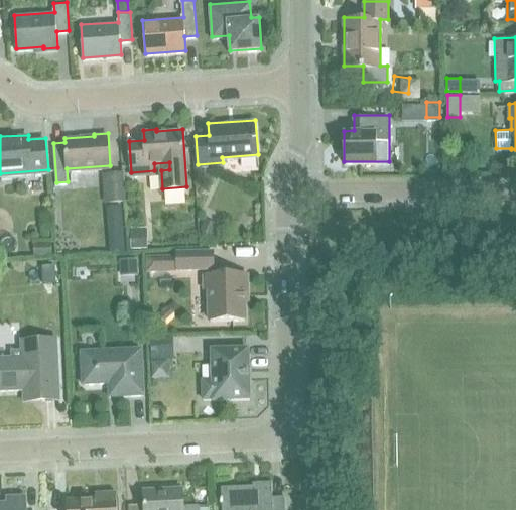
[(124,199),(122,171),(108,172),(110,200),(124,199)]
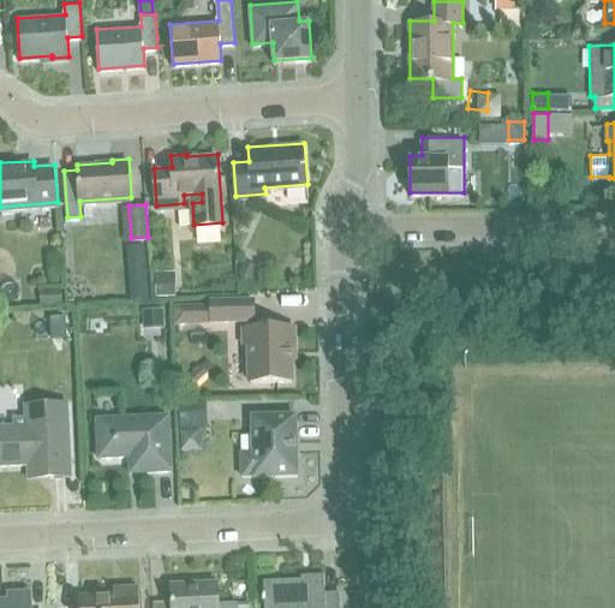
[(129,244),(133,298),(150,297),(147,243),(129,244)]
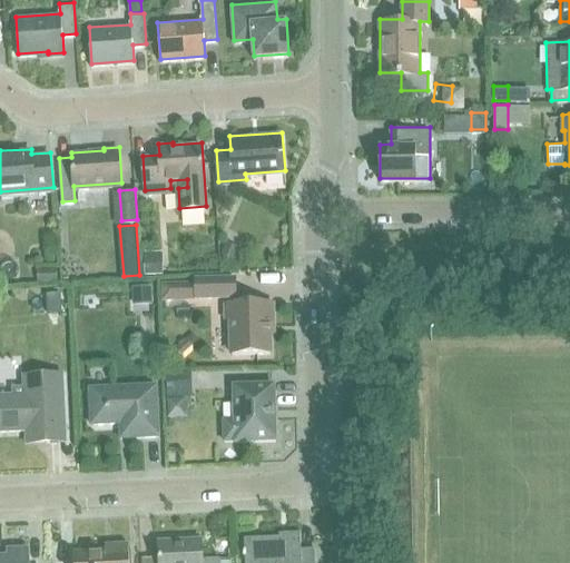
[(242,247),(228,242),(224,253),(236,258),(242,247)]
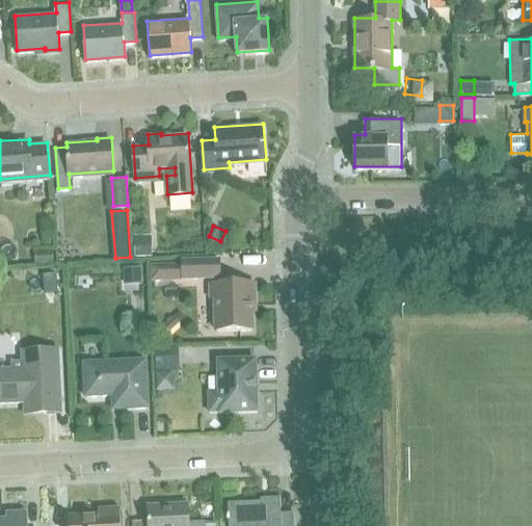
[(152,232),(135,232),(135,254),(152,254),(152,232)]
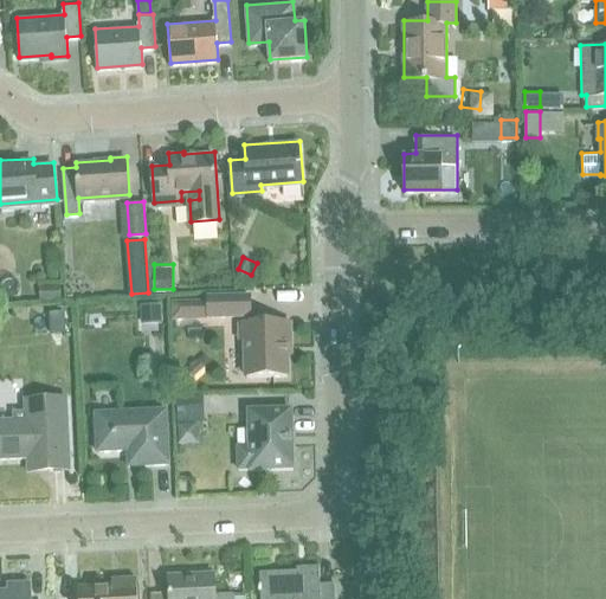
[(42,284),(43,296),(62,295),(60,283),(42,284)]
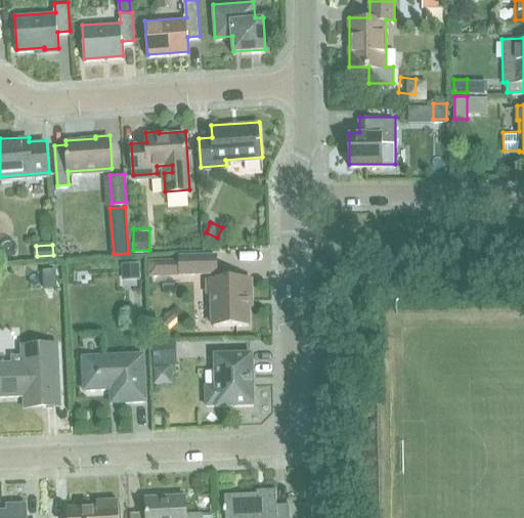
[(219,253),(180,254),(180,270),(219,269),(219,253)]
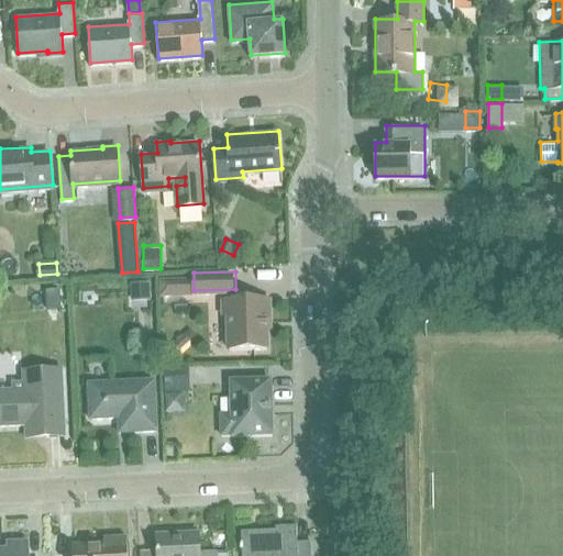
[(176,291),(176,278),(163,278),(163,291),(176,291)]
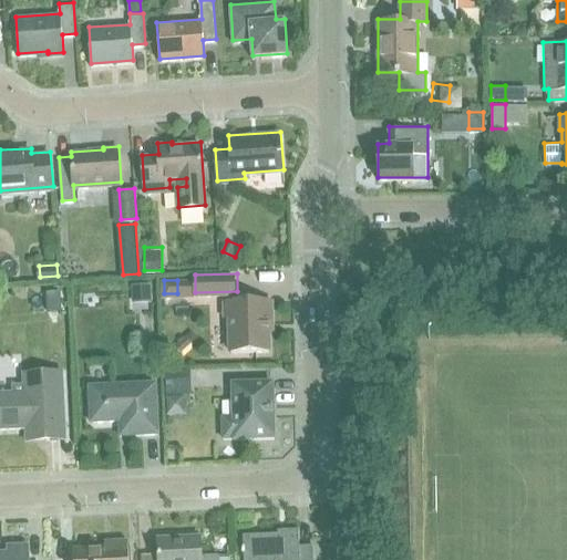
[(151,281),(133,281),(133,296),(151,294),(151,281)]
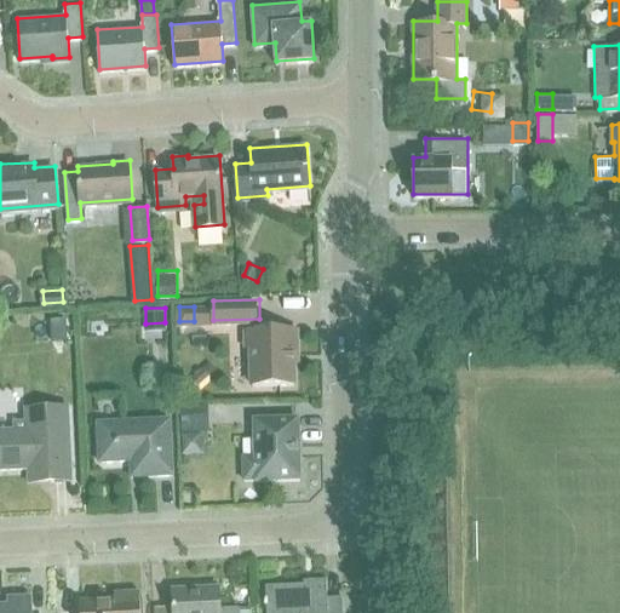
[(67,315),(52,315),(53,337),(68,337),(67,315)]
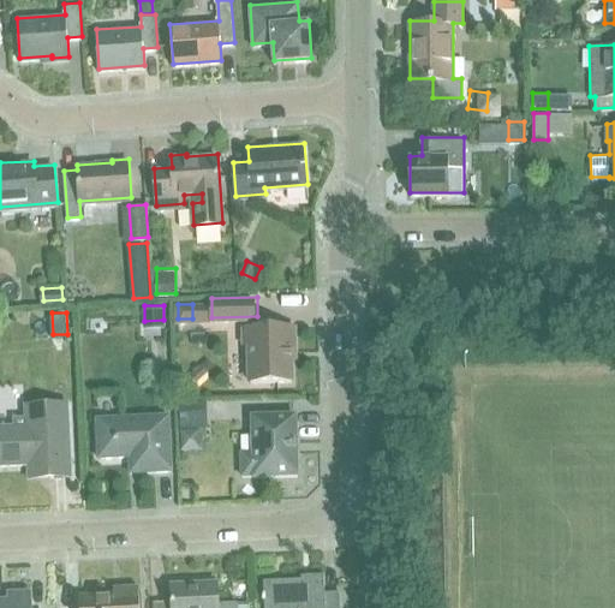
[(294,325),(243,326),(243,343),(250,343),(250,380),(292,379),(291,345),(294,345),(294,325)]
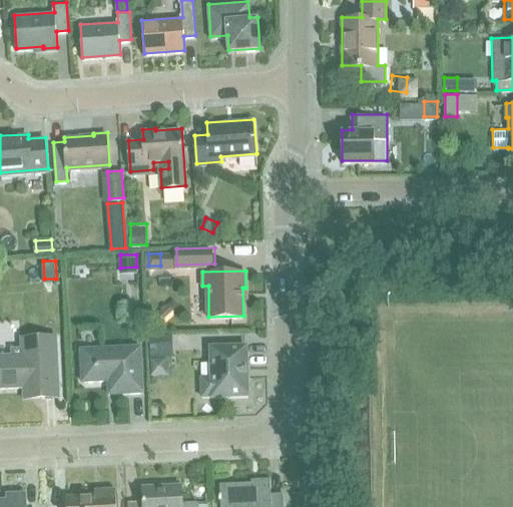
[(172,334),(150,334),(150,355),(173,355),(172,334)]
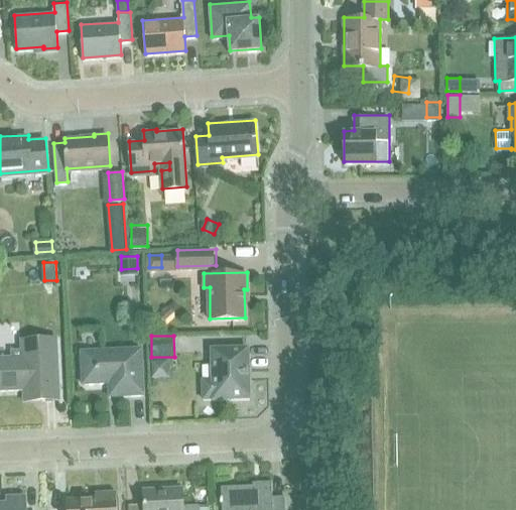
[(0,388),(22,387),(23,398),(41,397),(59,396),(56,337),(21,338),(22,347),(11,347),(12,354),(0,354),(0,388)]
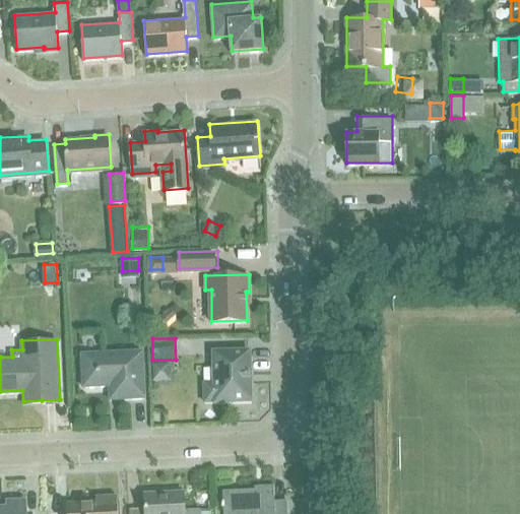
[(143,348),(82,351),(83,385),(116,383),(117,397),(145,395),(143,348)]
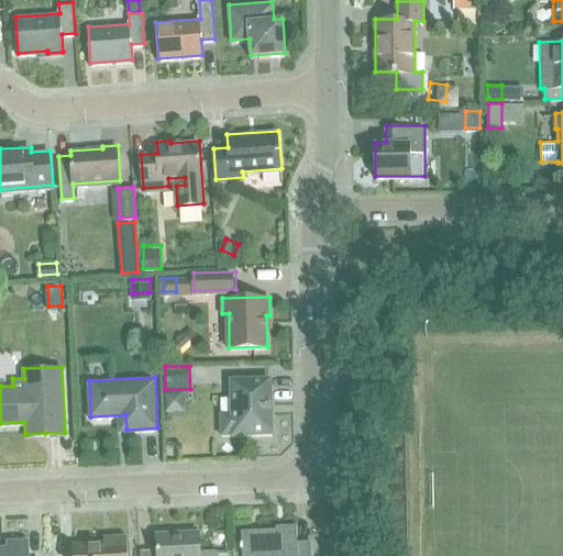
[(271,377),(231,378),(232,411),(221,411),(221,433),(233,432),(233,433),(272,432),(272,411),(269,412),(269,398),(272,398),(271,377)]
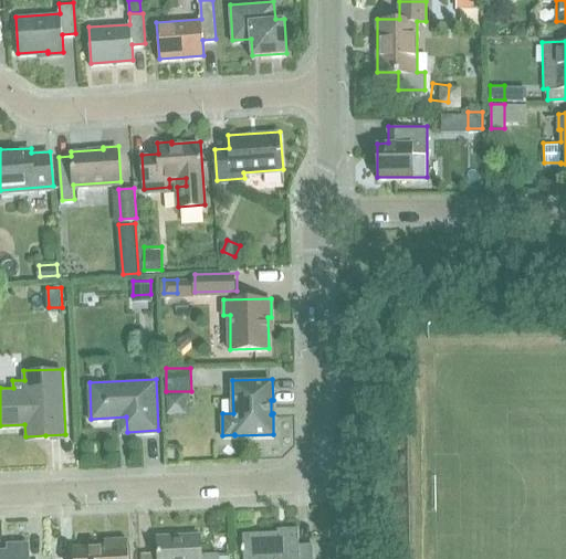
[(299,529),(242,531),(242,558),(312,558),(312,541),(299,542),(299,529)]
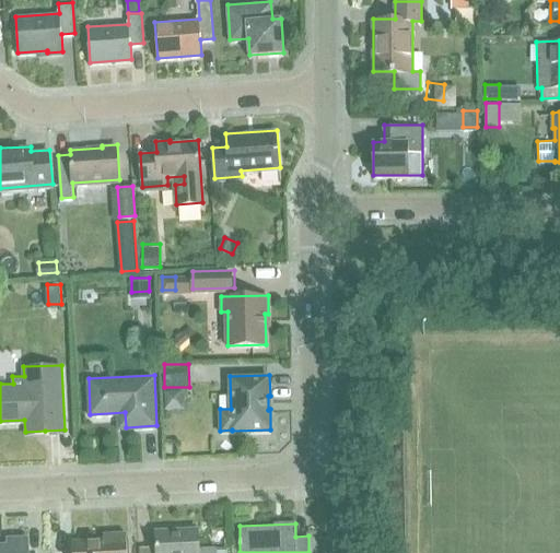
[(197,528),(154,530),(155,545),(155,552),(216,552),(217,552),(217,548),(198,549),(197,528)]
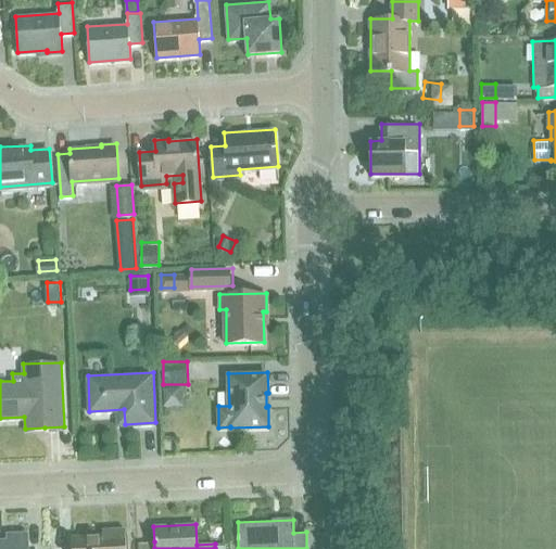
[(125,548),(124,527),(109,528),(109,533),(71,535),(71,548),(125,548)]
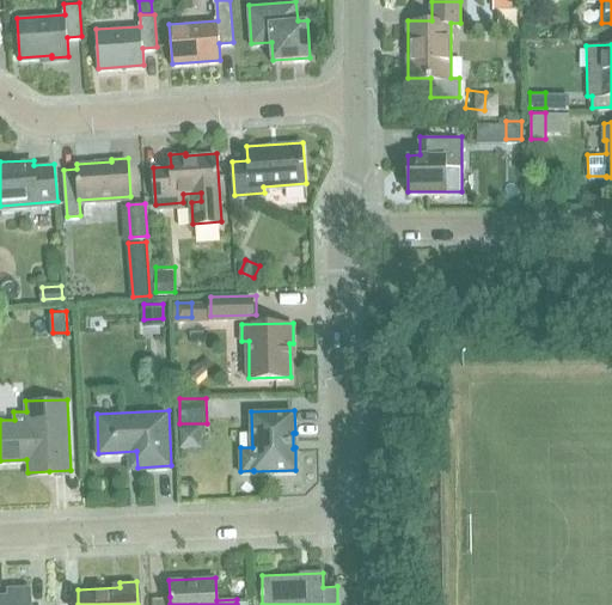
[(30,604),(30,586),(8,586),(8,594),(0,593),(0,604),(30,604)]
